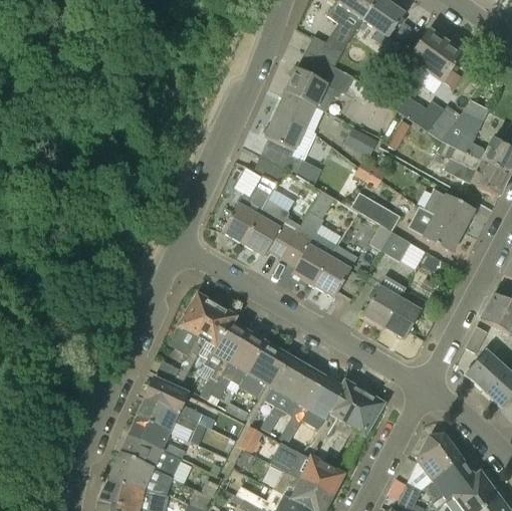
[(341,17),(347,9),(363,20),(376,0),(338,0),(337,2),(338,2),(332,11),(341,17)]
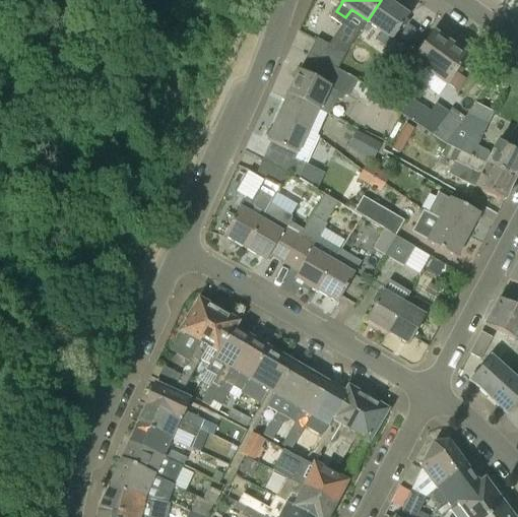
[(377,39),(388,47),(398,30),(410,13),(390,0),(381,0),(368,20),(382,30),(377,39)]
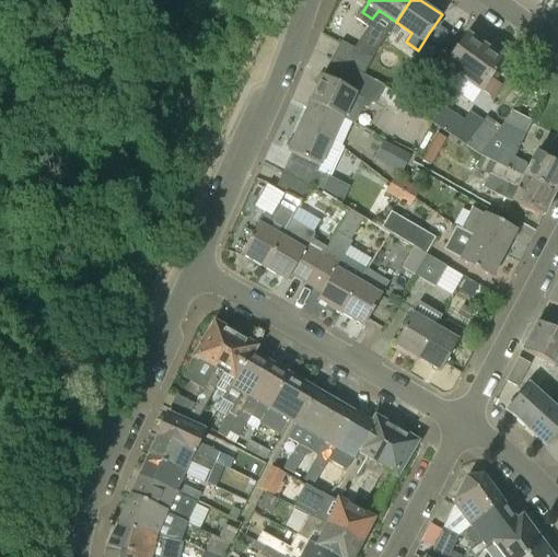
[(468,80),(481,90),(504,58),(468,33),(445,66),(458,74),(453,83),(462,90),(468,80)]
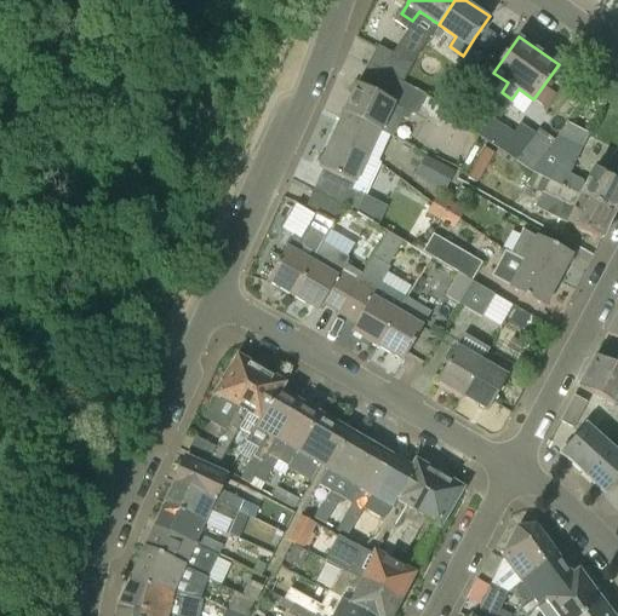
[(402,79),(410,63),(378,46),(368,63),(402,79)]
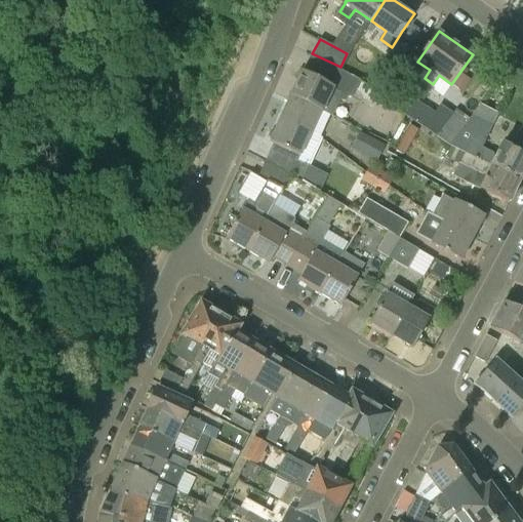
[(403,40),(398,46),(407,52),(411,45),(403,40)]
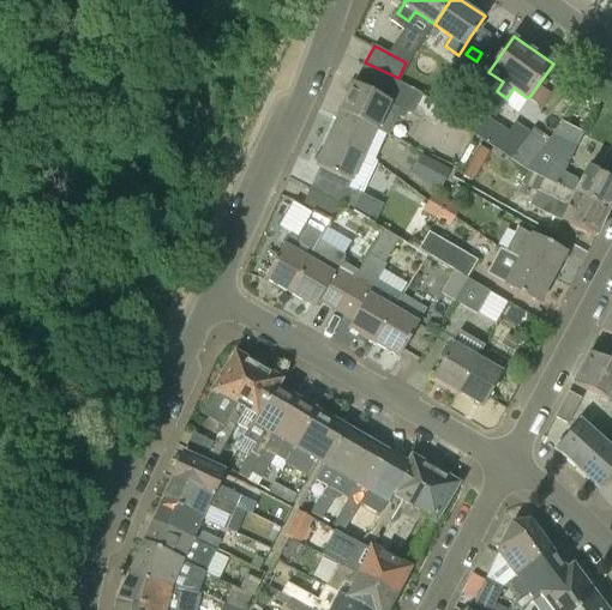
[(365,62),(354,82),(341,110),(377,127),(390,133),(400,113),(406,116),(408,109),(413,112),(424,91),(399,78),(365,62)]
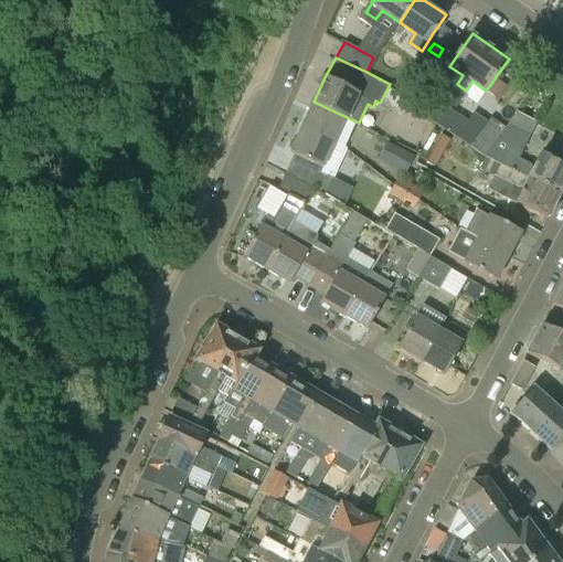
[(426,101),(420,102),(421,110),(428,109),(426,101)]
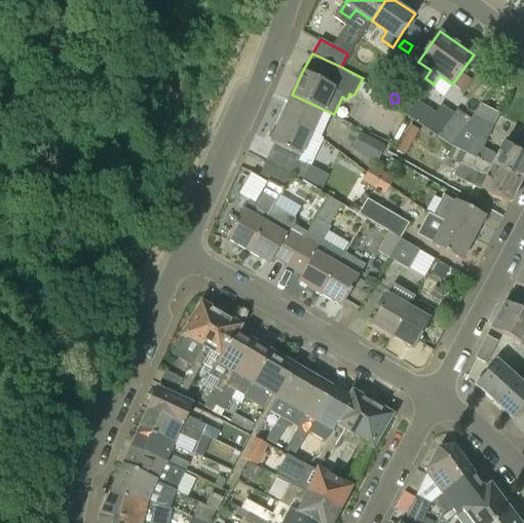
[(313,132),(323,109),(292,95),(282,117),(322,137),(322,136),(313,132)]
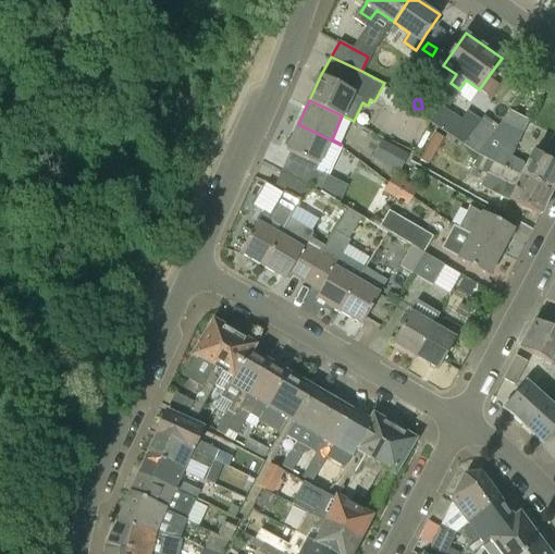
[(481,155),(494,161),(554,189),(554,161),(532,150),(527,160),(514,154),(530,119),(510,109),(498,124),(479,152),(481,154),(481,155)]
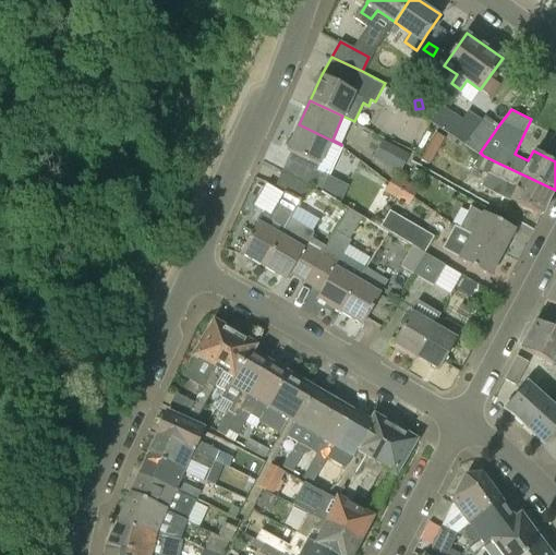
[(480,153),(499,124),(486,115),(464,142),(480,153)]
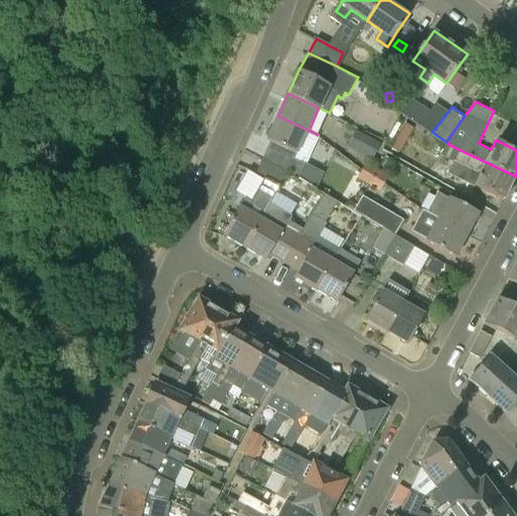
[(264,156),(268,158),(289,170),(288,171),(299,177),(319,135),(317,134),(317,135),(278,116),(268,138),(272,140),(264,156)]
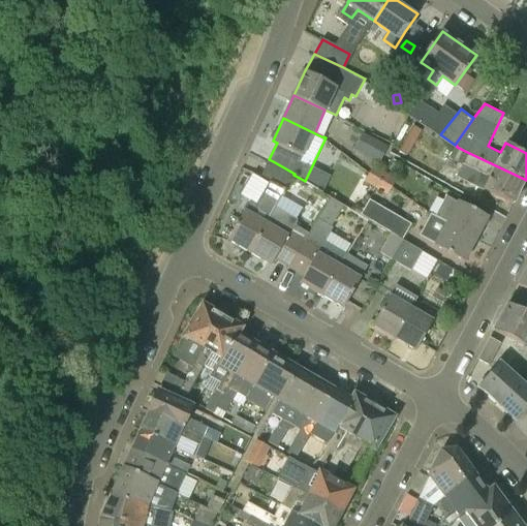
[(415,125),(401,151),(408,154),(423,128),(415,125)]
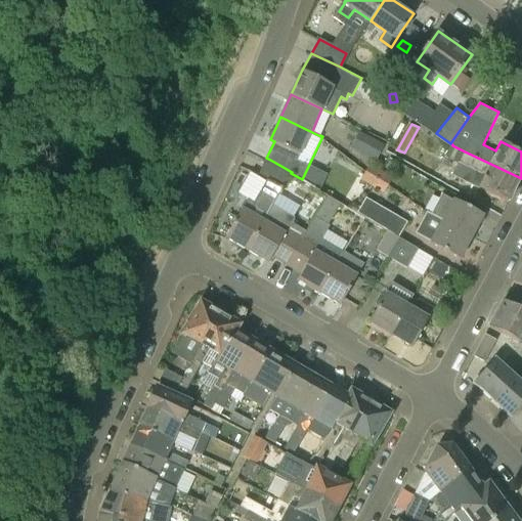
[(352,146),(377,159),(385,143),(360,130),(352,146)]
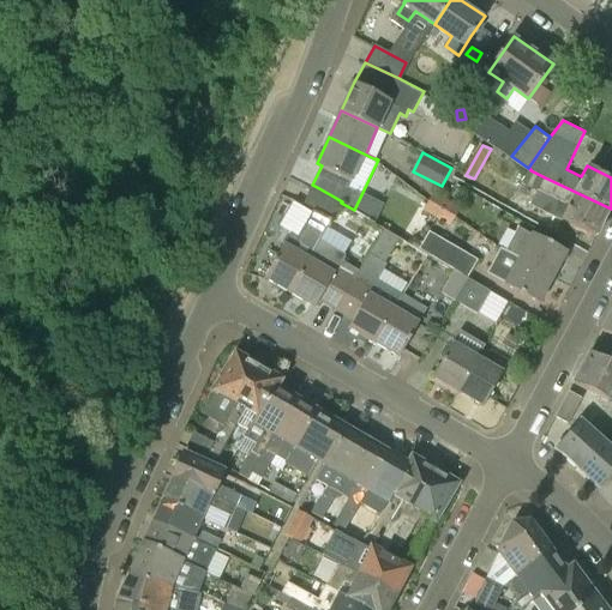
[(569,204),(562,217),(598,235),(611,209),(545,177),(540,189),(569,204)]
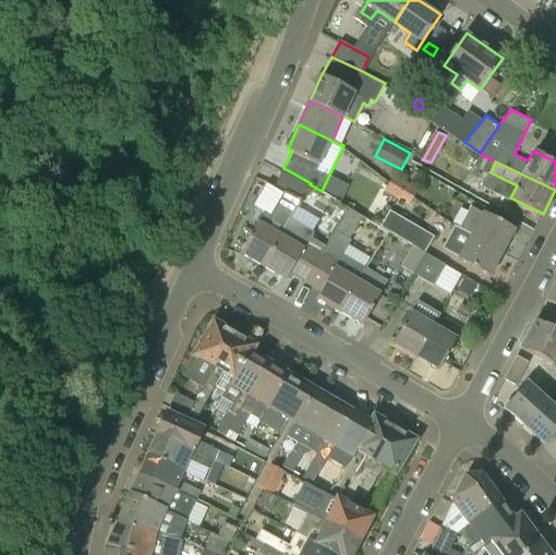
[(258,220),(241,252),(264,265),(282,232),(299,205),(298,205),(310,184),(311,183),(288,170),(283,168),(275,186),(285,191),(274,215),(264,212),(260,221),(258,220)]
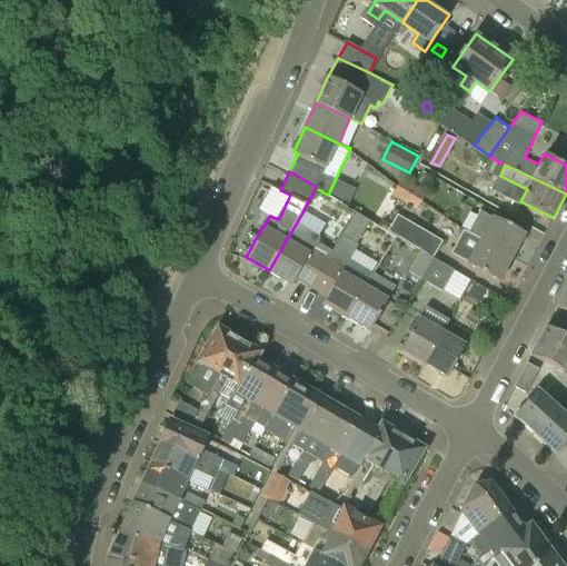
[(410,192),(416,184),(404,176),(398,185),(410,192)]
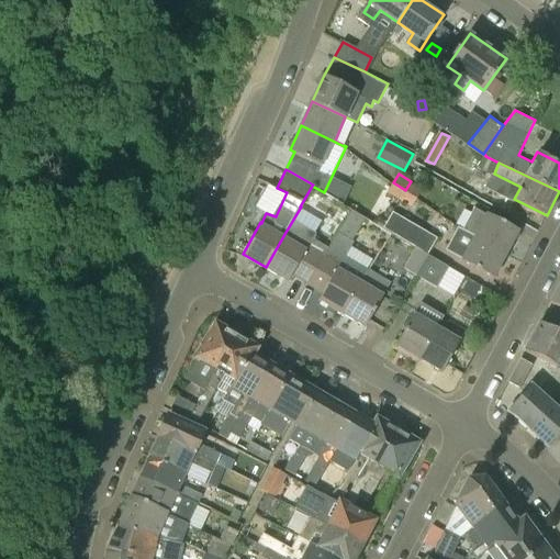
[(405,190),(417,197),(423,188),(411,181),(405,190)]
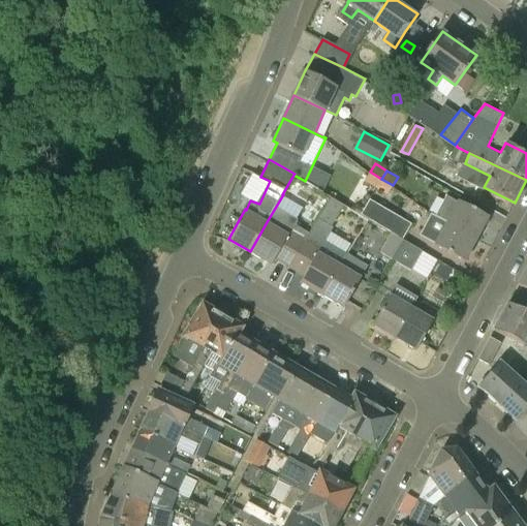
[(376,186),(381,179),(370,172),(365,180),(376,186)]
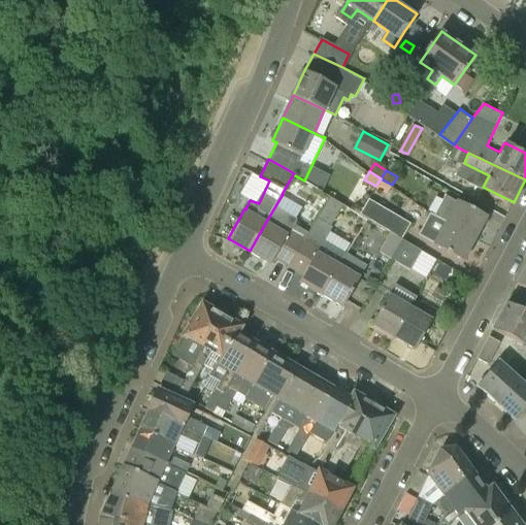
[(388,193),(392,185),(381,178),(375,186),(388,193)]
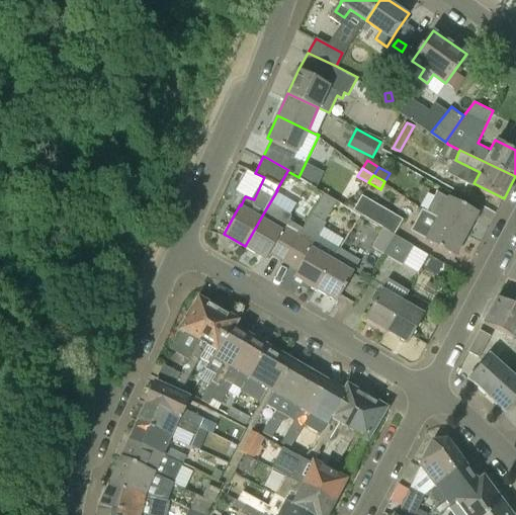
[(427,210),(426,211),(467,233),(479,210),(438,189),(427,210)]
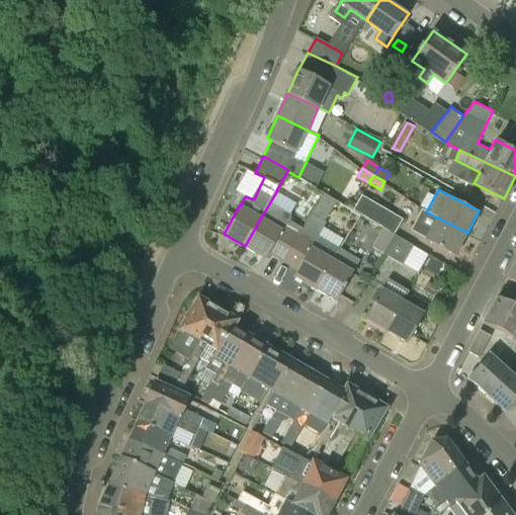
[(270,252),(284,261),(305,227),(304,227),(289,218),(298,202),(277,190),(262,216),(245,246),(266,258),(270,252)]
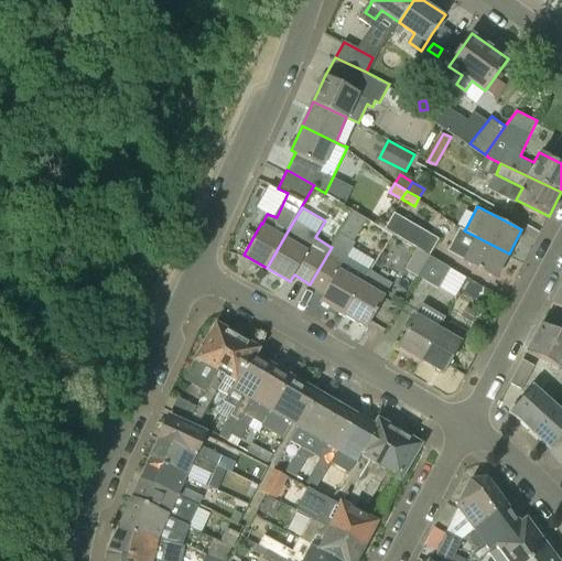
[(321,300),(345,313),(370,269),(347,255),(356,240),(354,239),(368,217),(353,208),(331,247),(332,247),(310,284),(325,293),(321,300)]
